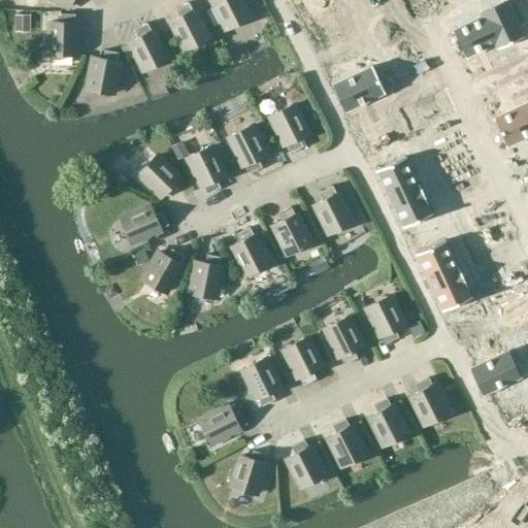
[(44,0),(69,11),(74,0),(44,0)]
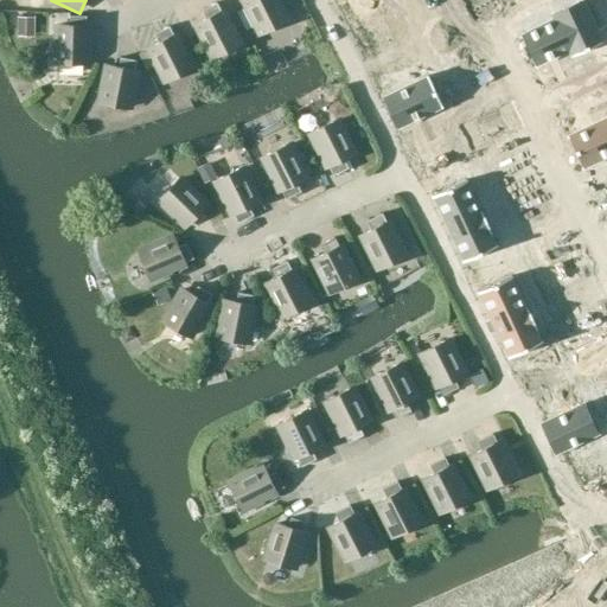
[(243,0),(240,2),(259,38),(292,21),(281,0),(280,0),(279,1),(279,0),(243,0)]
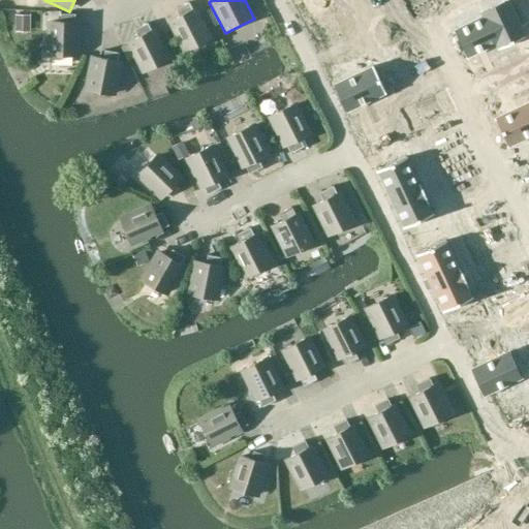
[(507,1),(481,13),(484,17),(496,43),(498,49),(497,49),(498,50),(525,37),(525,36),(524,36),(507,1)]
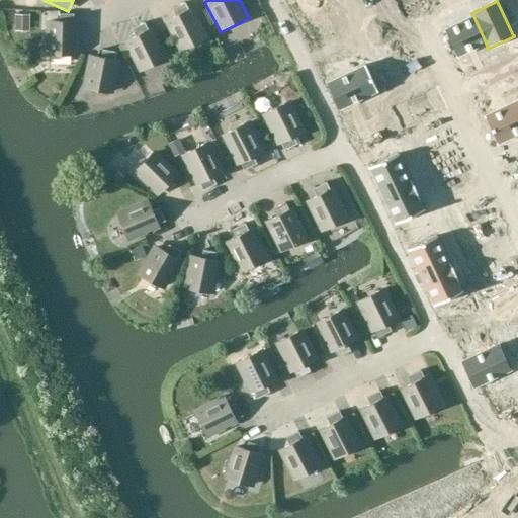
[(164,22),(180,53),(208,38),(199,20),(197,20),(195,17),(196,16),(192,8),(189,10),(185,3),(172,9),(176,16),(164,22)]
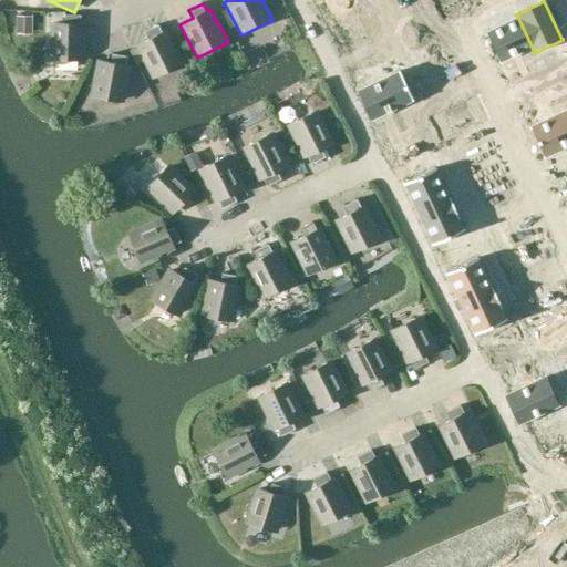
[(50,23),(50,61),(84,62),(85,40),(83,40),(83,33),(85,33),(86,24),(81,24),(81,16),(65,16),(65,23),(50,23)]
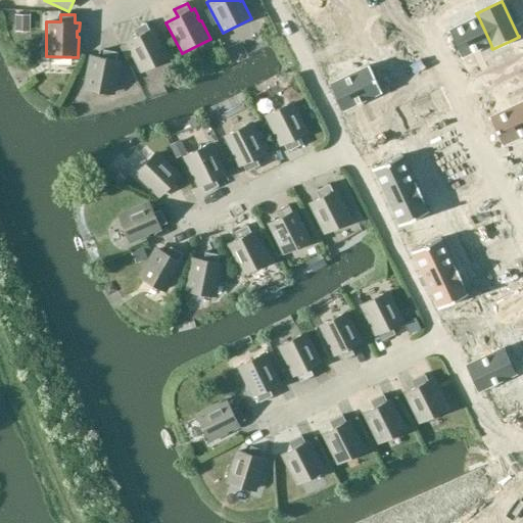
[(478,16),(449,30),(463,56),(490,43),(478,16)]
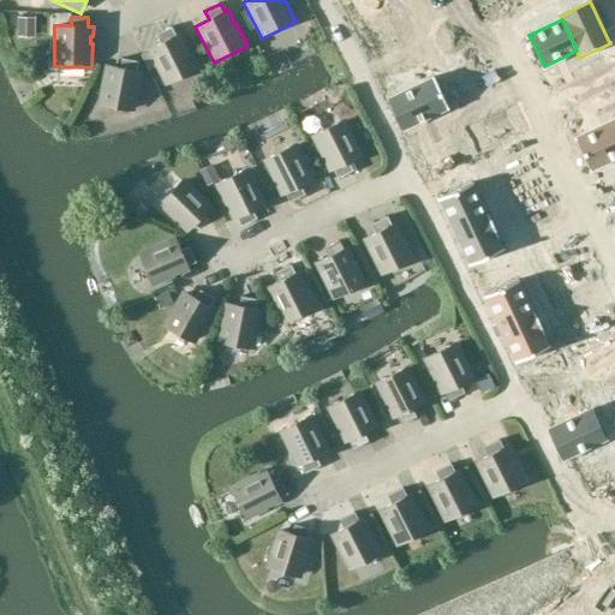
[(165,87),(198,70),(189,48),(186,49),(184,43),(186,42),(181,33),(175,36),(172,28),(156,35),(161,43),(147,49),(148,52),(141,55),(149,71),(155,67),(165,87)]
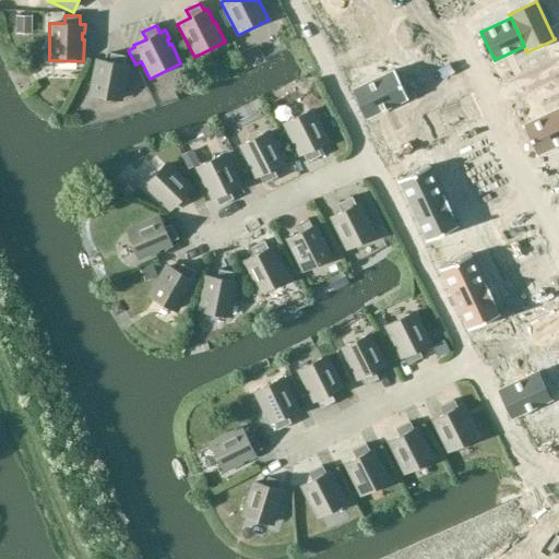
[(95,60),(88,96),(122,103),(127,80),(125,80),(126,75),(128,75),(129,67),(125,66),(126,57),(111,54),(109,62),(95,60)]
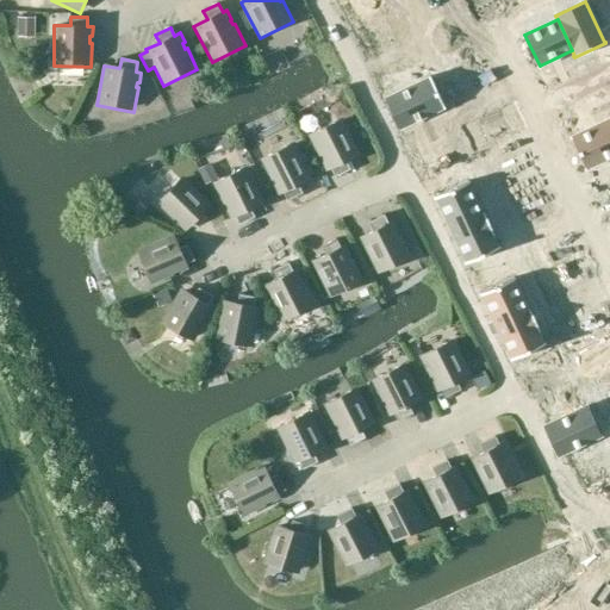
[(429,79),(386,99),(399,128),(443,107),(443,109),(444,109),(430,76),(429,78),(429,79)]
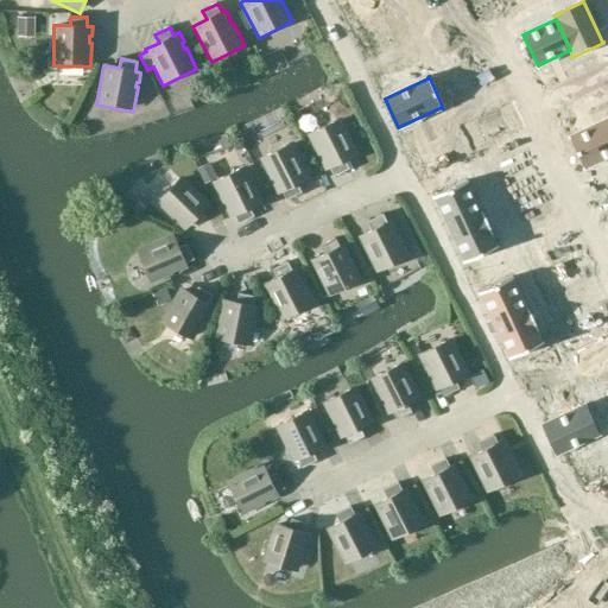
[(359,154),(341,118),(306,134),(318,157),(320,156),(322,162),(321,162),(325,172),(331,169),(335,176),(349,169),(344,162),(359,154)]
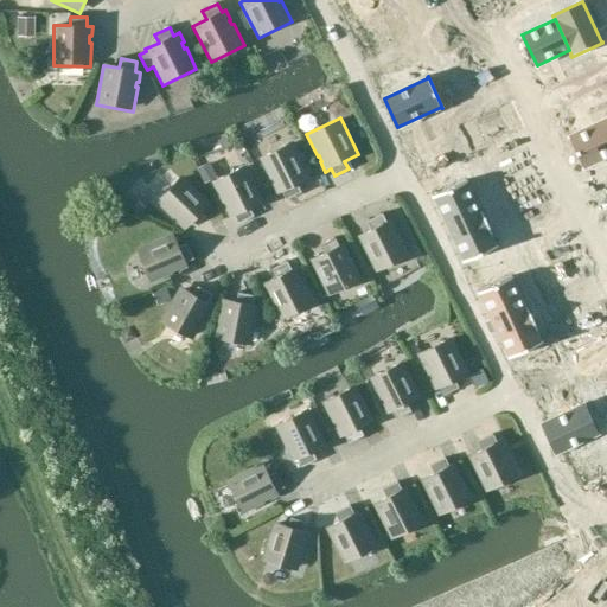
[(570,136),(568,136),(583,168),(585,167),(606,155),(606,144),(598,123),(570,136)]
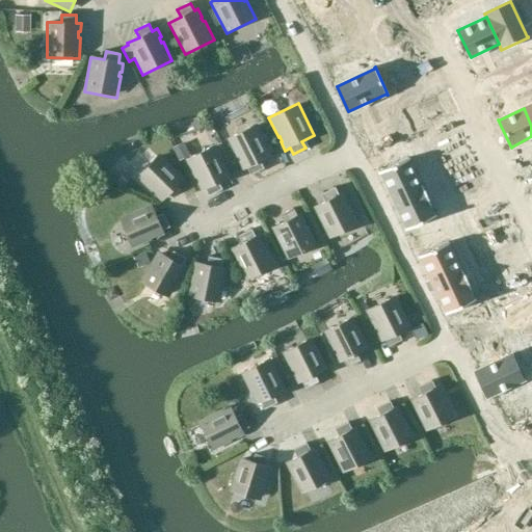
[(257,124),(227,139),(236,158),(238,157),(241,162),(239,163),(243,170),(247,168),(250,176),(264,169),(261,163),(272,157),(271,155),(261,133),(257,124)]
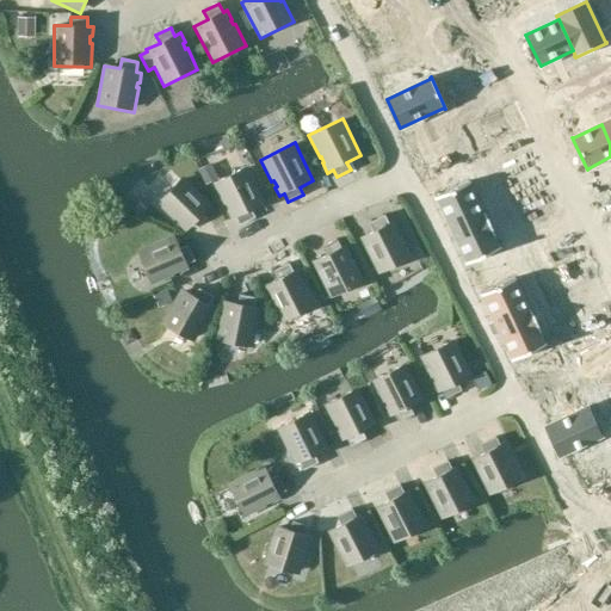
[(307,149),(300,153),(313,178),(319,174),(307,149)]
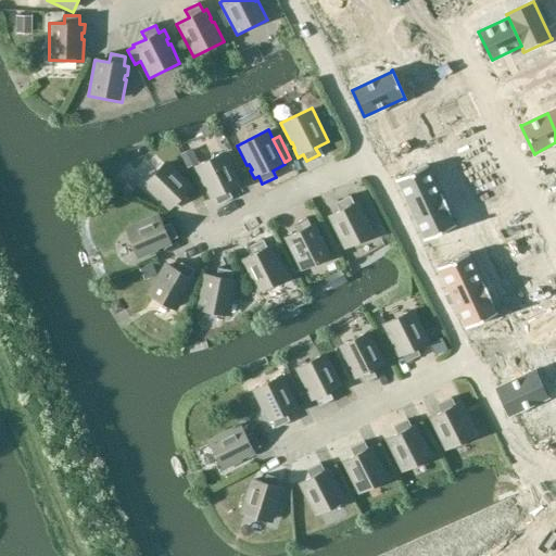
[(241,186),(225,152),(193,167),(203,187),(205,187),(207,191),(205,191),(210,201),(215,199),(218,205),(231,199),(228,191),(241,186)]
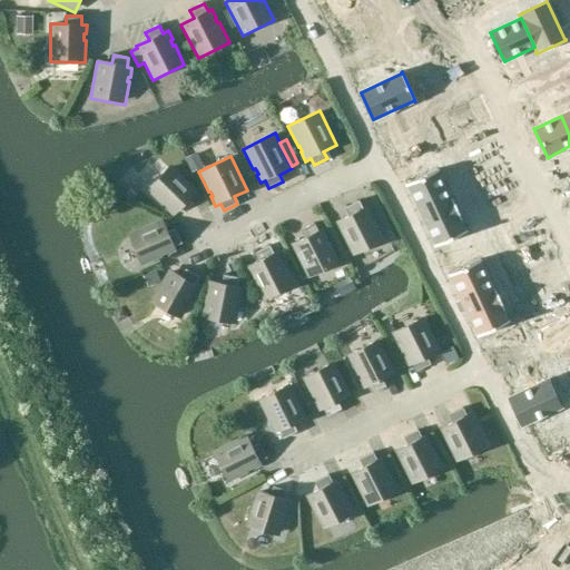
[(198,192),(170,166),(146,190),(163,207),(164,206),(167,209),(166,210),(174,217),(198,192)]
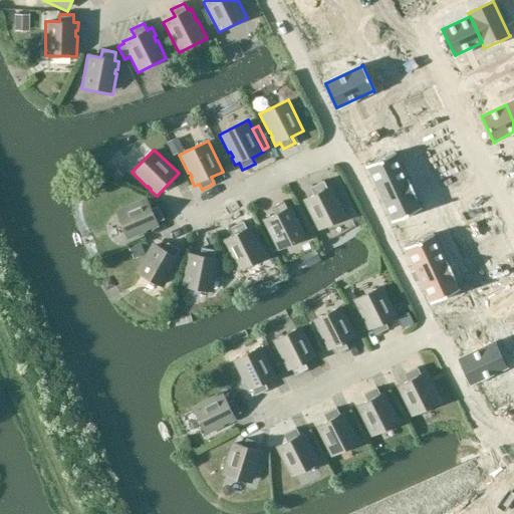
[(395,153),(365,167),(366,168),(367,168),(379,193),(406,181),(394,155),(395,155),(395,153)]
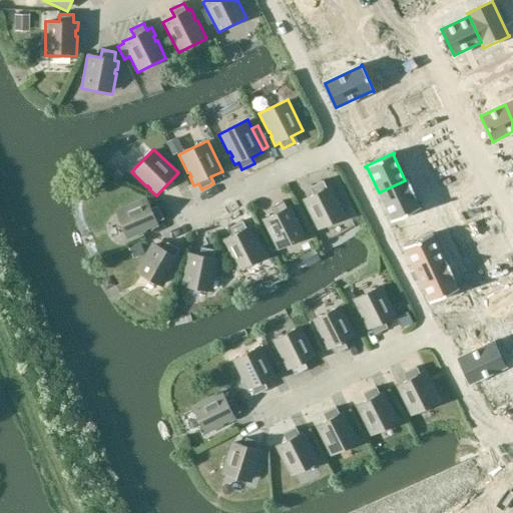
[(405,180),(379,192),(392,219),(391,220),(392,222),(420,208),(420,206),(418,207),(413,197),(415,196),(407,179),(405,180)]
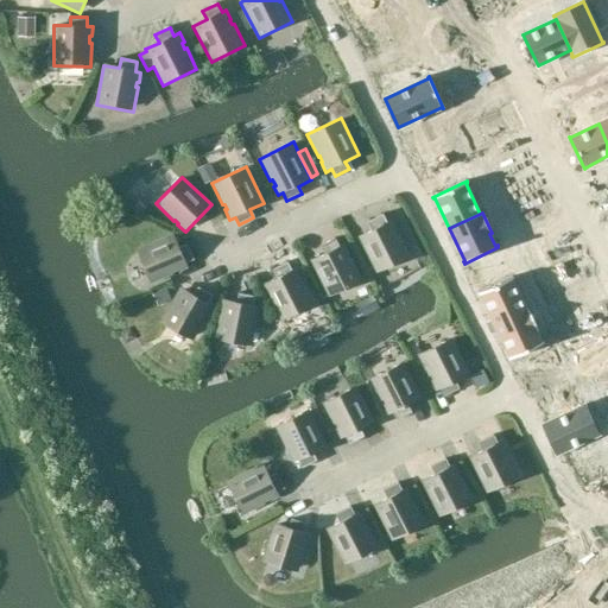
[(358,238),(377,273),(410,257),(399,235),(398,236),(394,230),(397,230),(392,221),(387,223),(382,215),(368,222),(372,230),(358,238)]
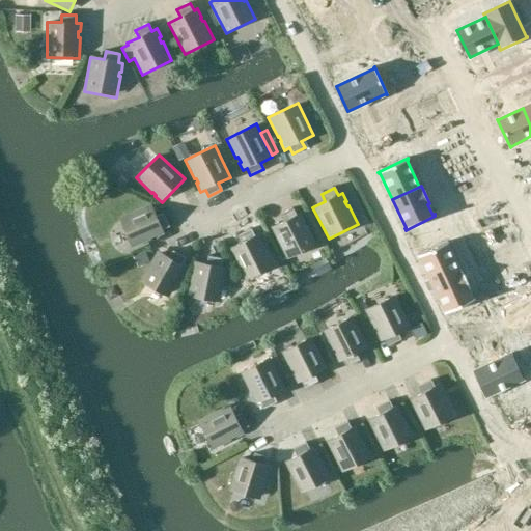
[(150,204),(118,218),(131,249),(150,241),(150,239),(155,236),(156,239),(164,235),(163,230),(169,227),(164,214),(157,217),(150,204)]
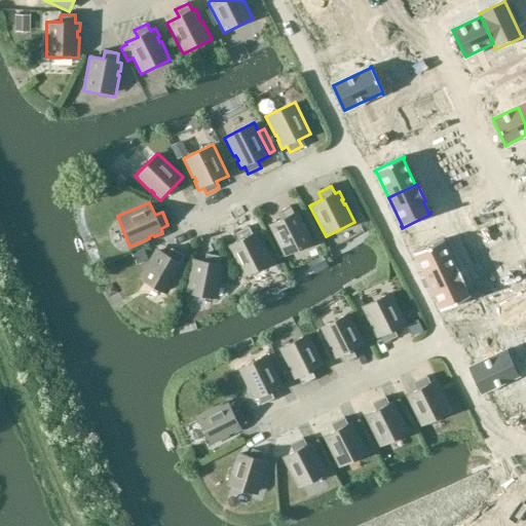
[(268,226),(285,258),(313,243),(304,224),(302,225),(300,221),(302,220),(298,212),(294,214),(290,207),(277,214),(280,220),(268,226)]
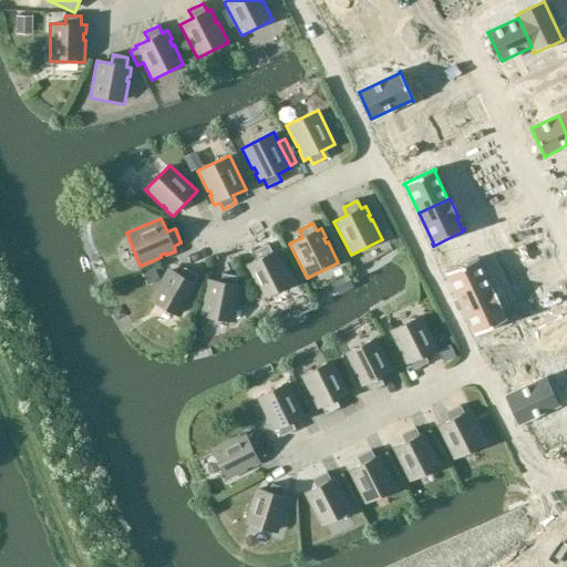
[(261,299),(294,284),(284,265),(282,265),(279,260),(281,259),(277,250),(272,253),(268,245),(255,251),(258,259),(245,266),(261,299)]
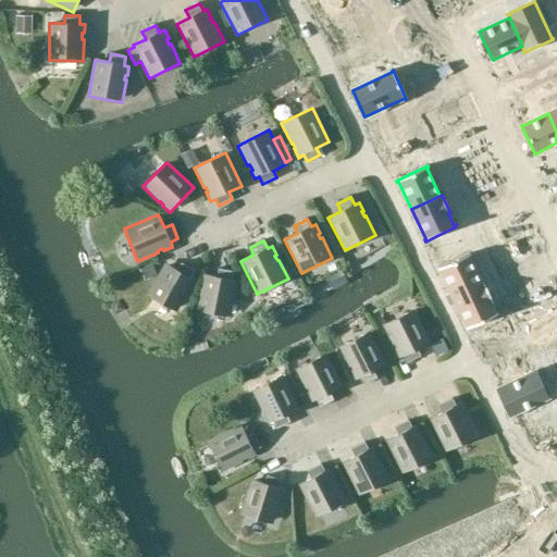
[(469,254),(437,269),(438,270),(440,270),(454,297),(482,284),(468,256),(470,256),(469,254)]
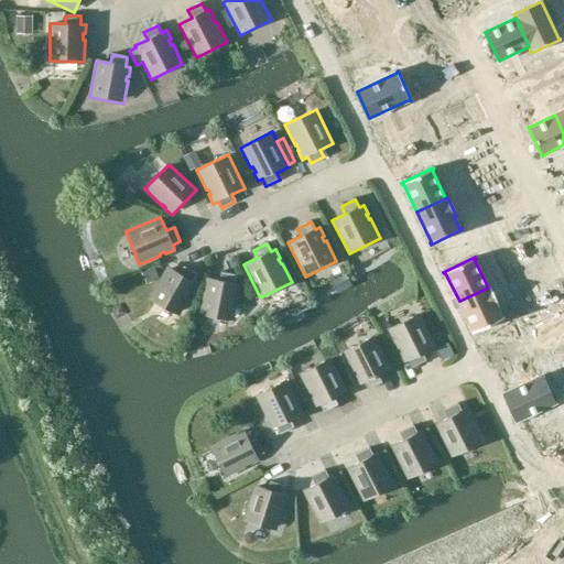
[(166,267),(149,300),(180,316),(190,297),(188,296),(191,292),(193,292),(197,284),(193,282),(197,274),(183,267),(180,274),(166,267)]
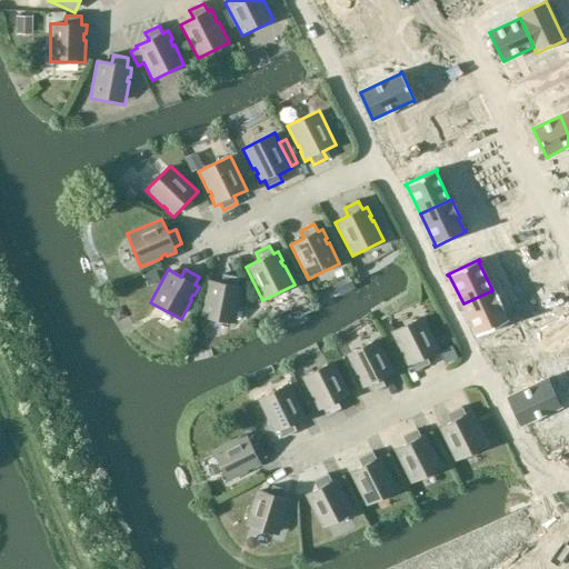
[(208,280),(201,318),(236,323),(240,302),(238,302),(239,297),(240,297),(242,288),(237,287),(239,278),(223,276),(222,283),(208,280)]
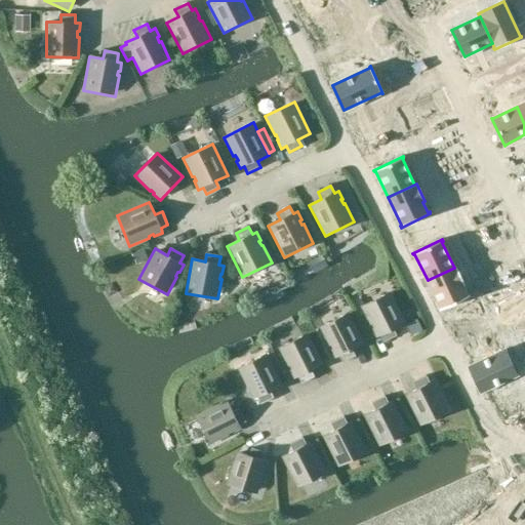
[(454,268),(428,280),(440,308),(439,309),(440,311),(470,296),(469,295),(467,295),(462,285),(465,284),(456,267),(454,268)]
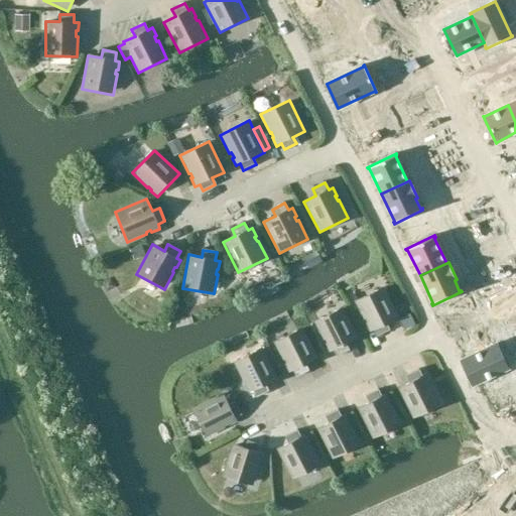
[(398,317),(383,287),(354,302),(363,319),(365,318),(368,324),(366,325),(370,333),(374,330),(378,337),(390,331),(387,324),(398,317)]
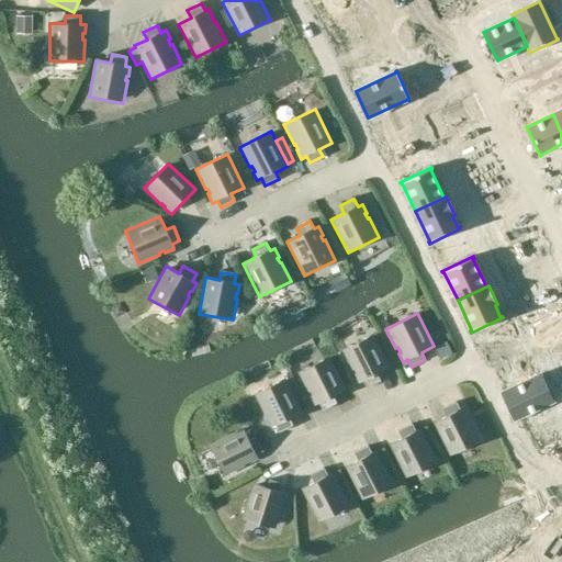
[(390,369),(373,335),(343,350),(351,370),(353,369),(357,374),(355,375),(359,384),(363,382),(367,389),(380,381),(377,374),(390,369)]
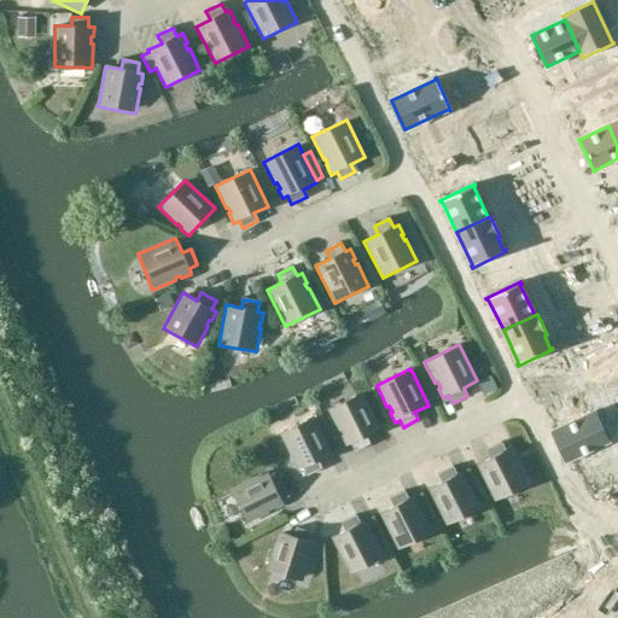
[(380,430),(362,392),(327,409),(338,431),(342,430),(344,436),(342,437),(345,447),(351,444),(355,452),(369,444),(366,437),(380,430)]
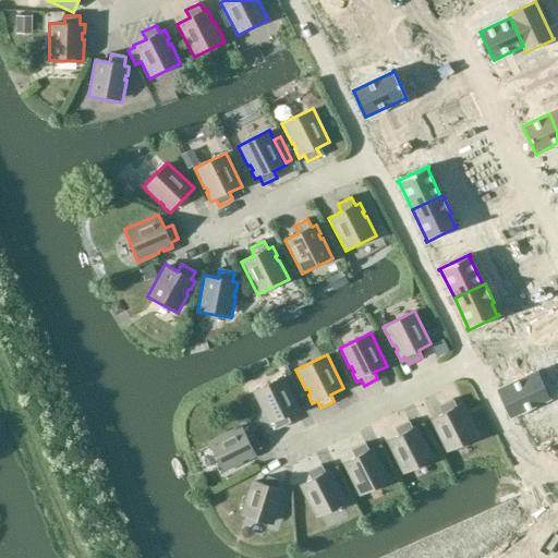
[(536,374),(498,391),(510,417),(548,399),(536,374)]
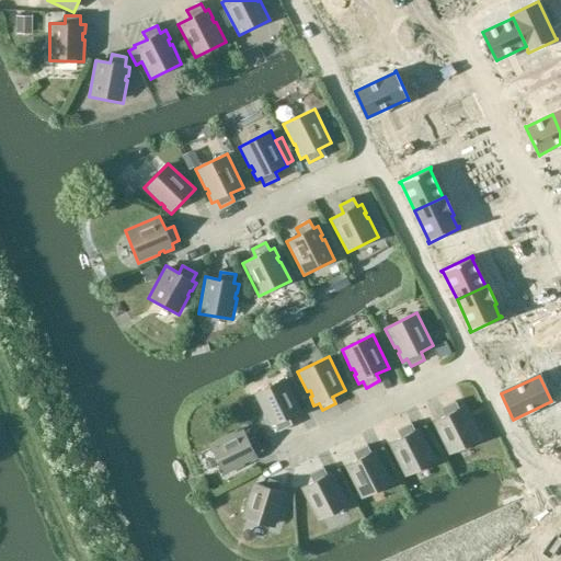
[(301,412),(285,378),(253,393),(263,414),(265,413),(267,418),(266,419),(271,427),(276,425),(278,432),(292,425),(288,419),(301,412)]
